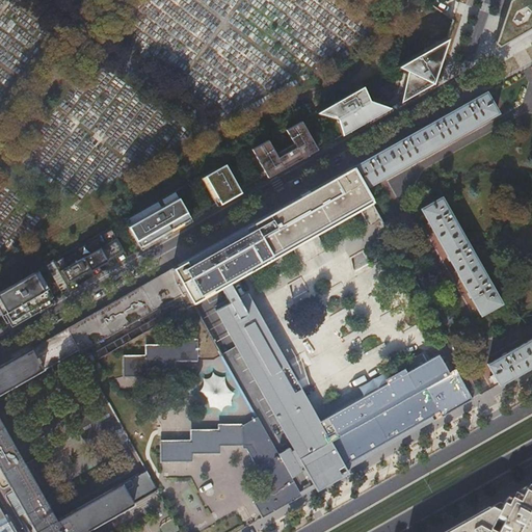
[(494,44),(498,47),(531,27),(531,0),(508,0),(504,12),(494,44)]
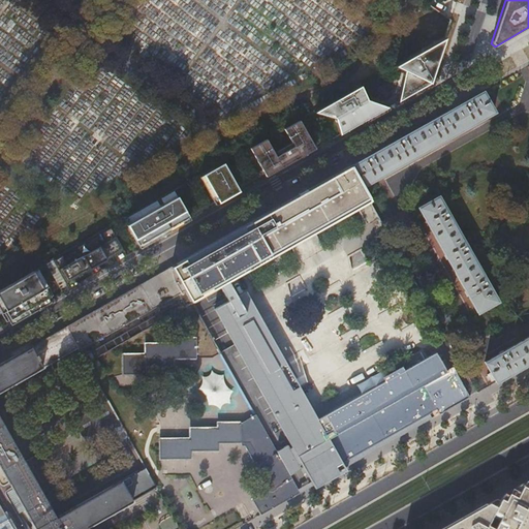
[(430,84),(445,37),(395,66),(404,71),(430,84)]
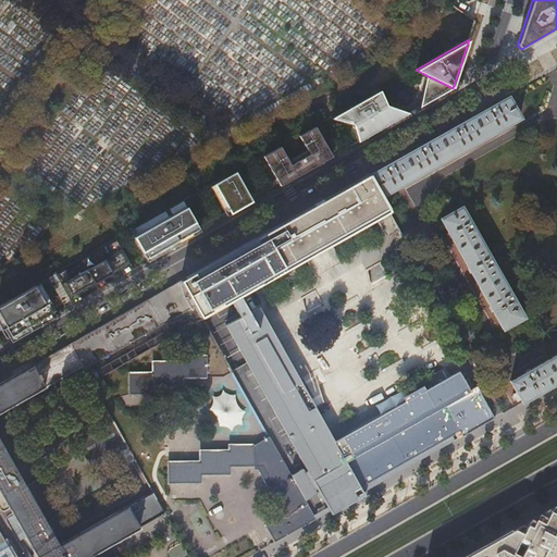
[(453,88),(425,75),(424,85),(430,95),(432,100),(453,88)]
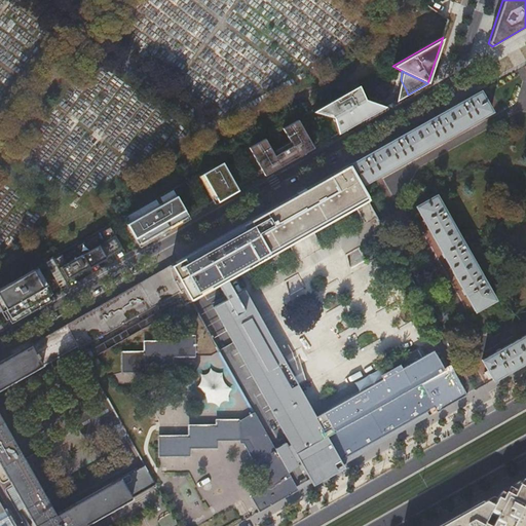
[(333,117),(338,134),(373,114),(365,100),(359,85),(325,104),(333,117)]
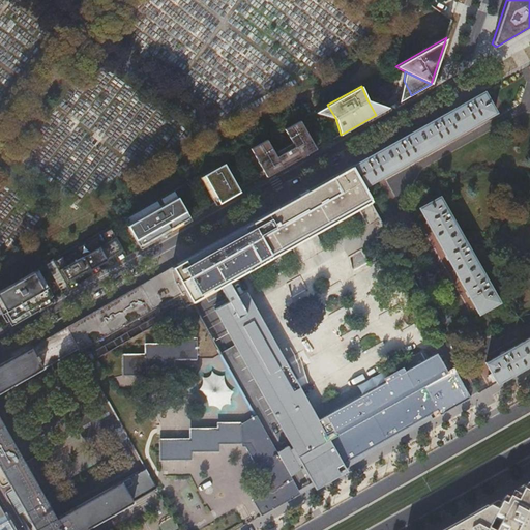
[(483,92),(351,167),(362,187),(496,114),(483,92)]
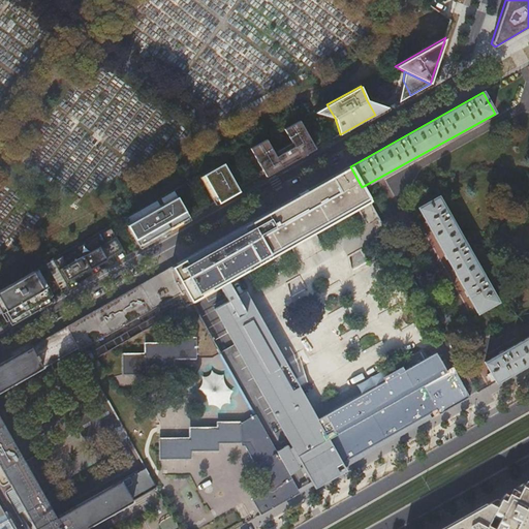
[(315,149),(300,120),(284,129),(293,146),(276,156),(267,139),(250,149),(263,172),(267,177),(315,149)]
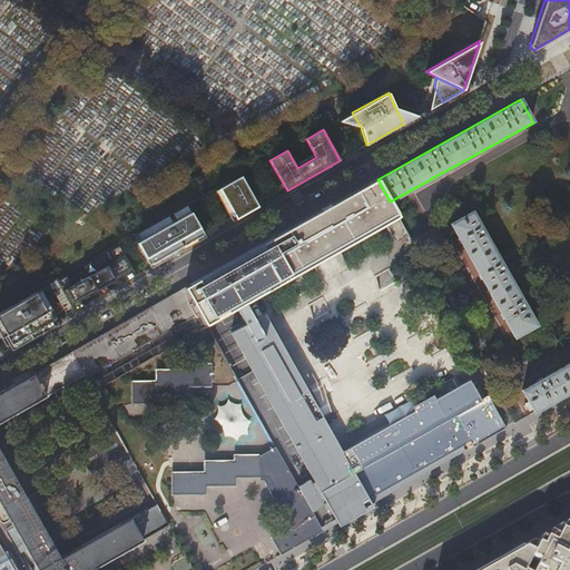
[(236,219),(258,206),(254,198),(242,176),(218,188),(236,219)]
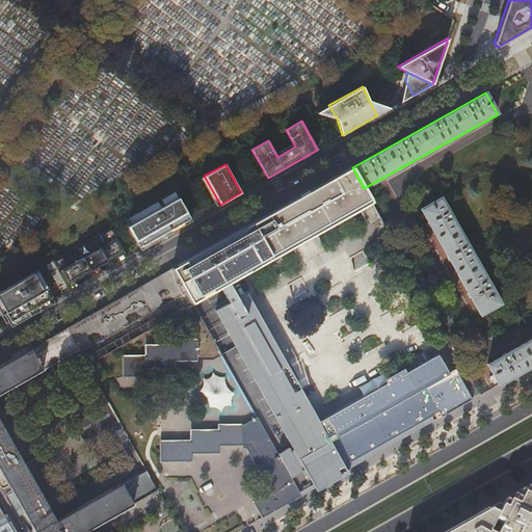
[(372,203),(364,188),(352,167),(203,253),(174,269),(181,283),(187,293),(192,301),(193,303),(221,289),(240,321),(228,328),(283,423),(295,417),(314,450),(285,467),(300,495),(338,473),(337,471),(389,441),(434,415),(437,419),(453,410),(472,399),(456,370),(437,380),(434,373),(427,369),(315,433),(230,284),(372,203)]
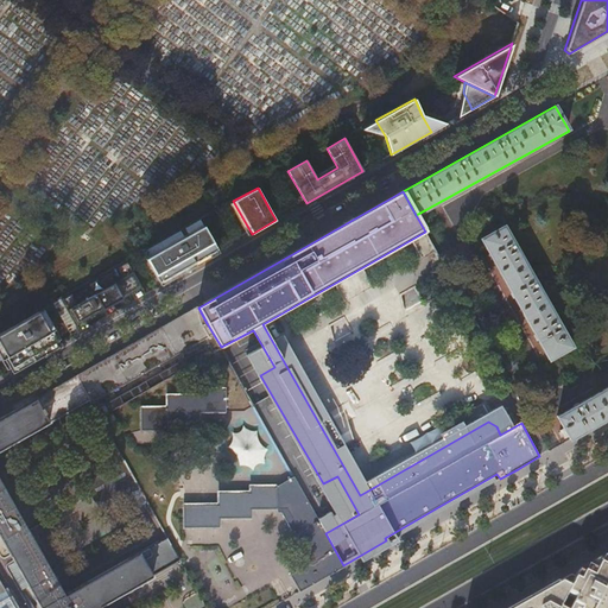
[(184,238),(181,230),(143,253),(159,282),(187,266),(217,249),(201,220),(185,228),(189,234),(184,238)]
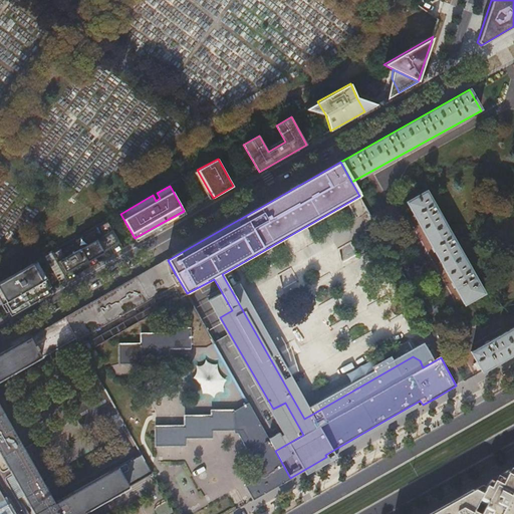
[(407,202),(464,304),(484,293),(426,191),(407,202)]
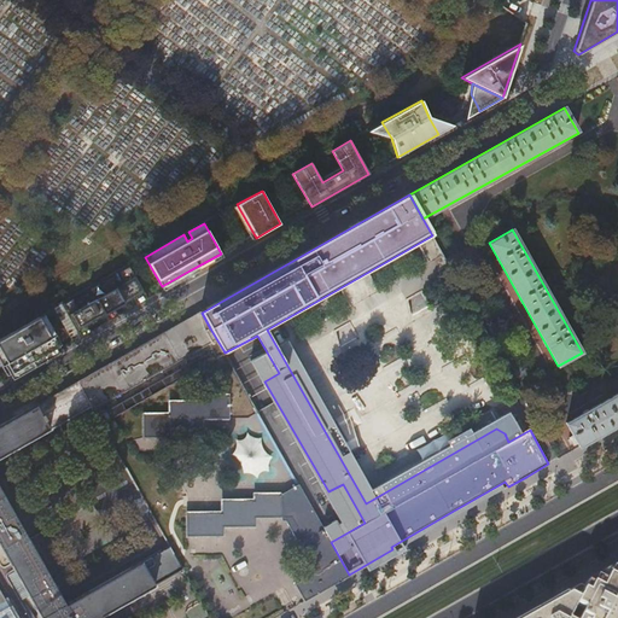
[(149,299),(138,281),(129,266),(118,272),(124,283),(105,293),(99,283),(89,289),(95,298),(77,309),(73,298),(62,304),(81,337),(91,331),(87,325),(97,319),(104,315),(109,321),(118,316),(115,309),(124,303),(133,298),(136,305),(149,299)]
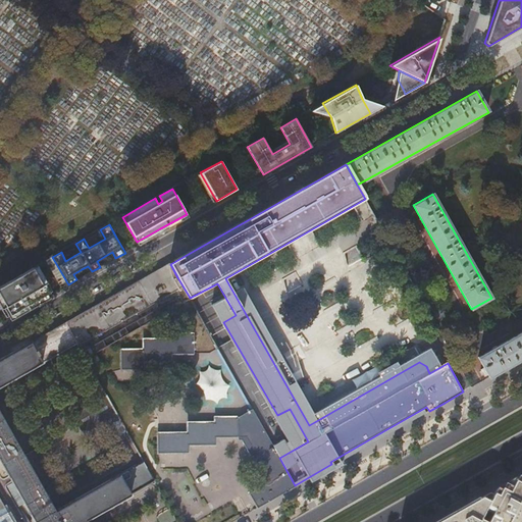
[(80,347),(184,288),(177,277),(170,264),(159,270),(65,323),(77,344),(80,347)]
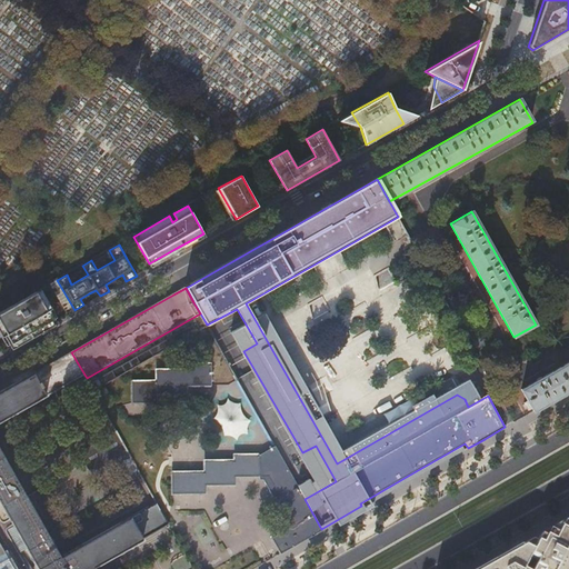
[(51,320),(36,292),(0,312),(0,322),(11,343),(20,338),(51,320)]
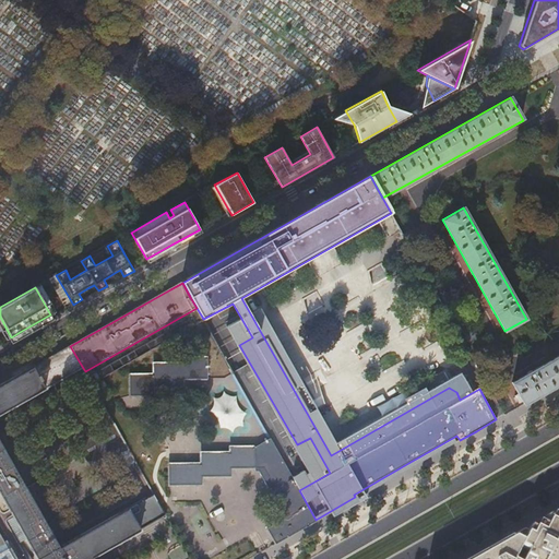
[(204,321),(203,319),(202,317),(90,380),(92,383),(204,321)]
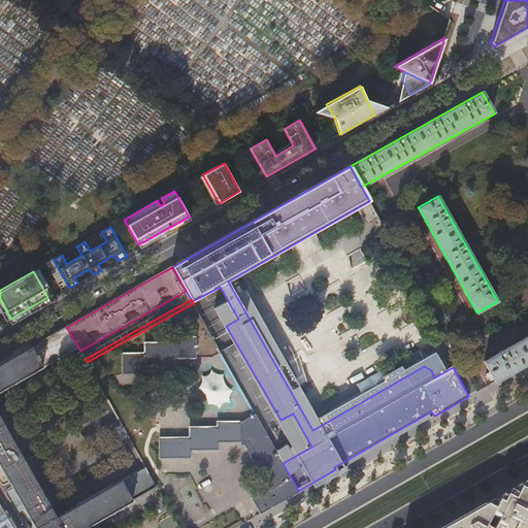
[(205,320),(213,315),(208,304),(199,309),(205,320)]
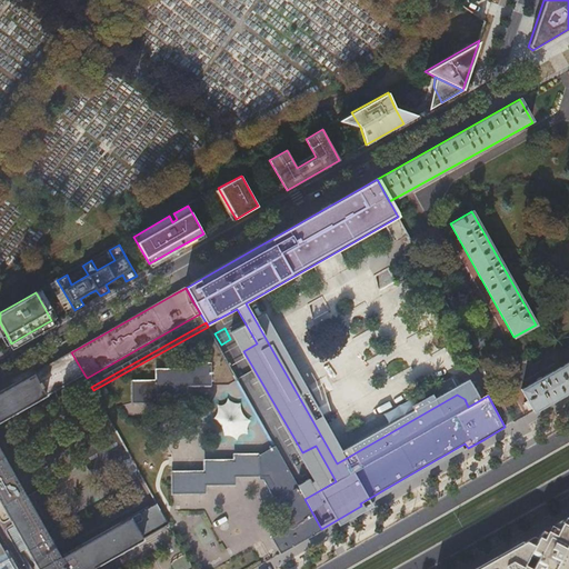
[(231,341),(223,345),(231,365),(240,361),(231,341)]
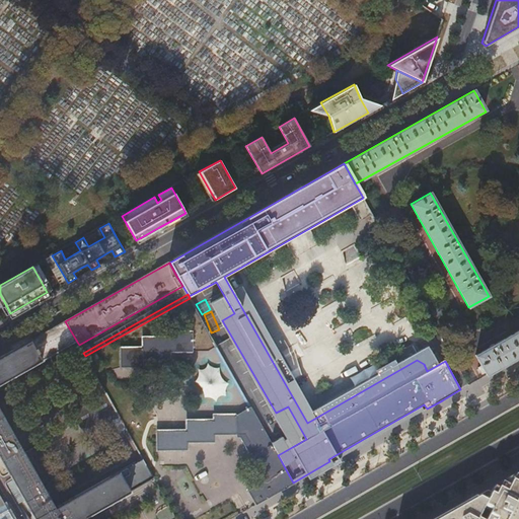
[(77,342),(65,321),(57,325),(0,357),(0,475),(1,476),(3,477),(4,477),(9,474),(34,518),(85,518),(154,478),(143,458),(55,509),(0,412),(0,383),(41,361),(42,362),(77,342)]
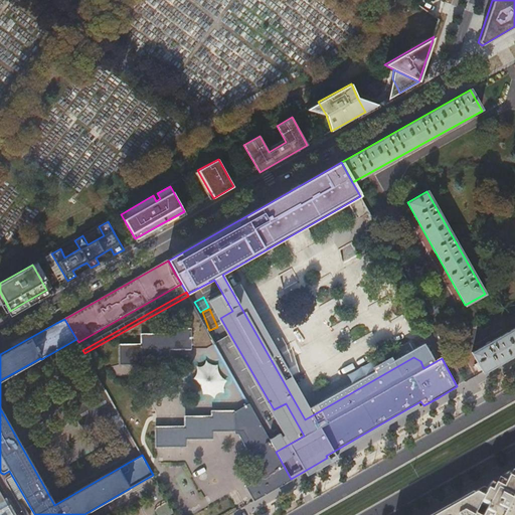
[(481,369),(483,372),(514,353),(514,327),(472,352),(478,363),(474,364),(478,371),(481,369)]
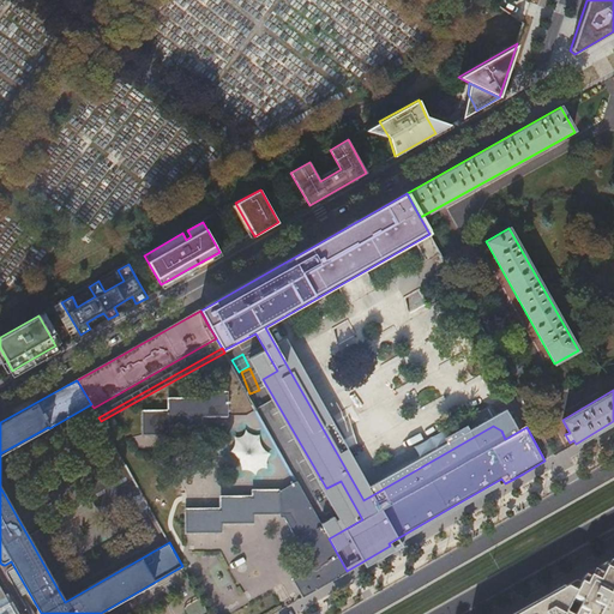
[(142,411),(143,435),(170,435),(169,426),(203,426),(203,416),(229,416),(229,395),(202,393),(202,399),(169,399),(169,413),(142,411)]
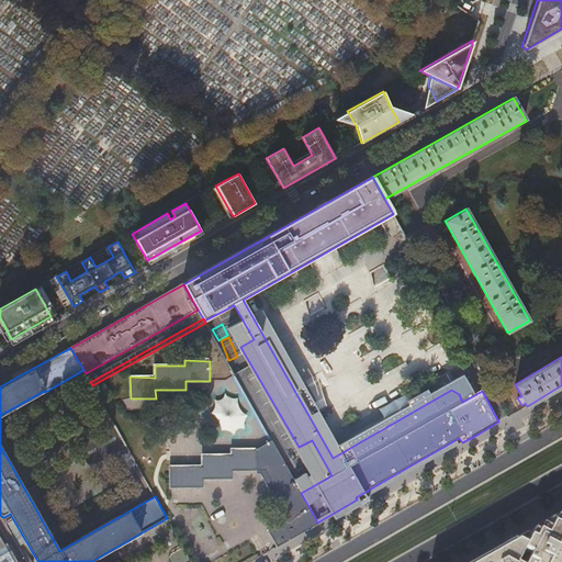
[(218,436),(244,434),(240,396),(215,398),(218,436)]
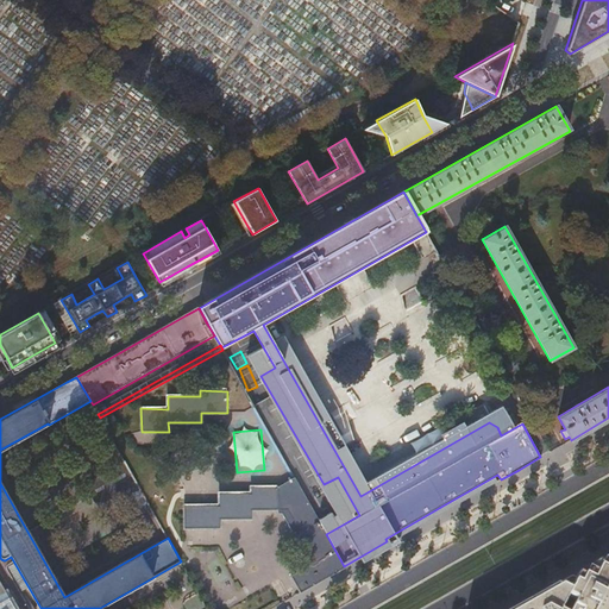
[(409,444),(414,452),(438,439),(434,431),(409,444)]
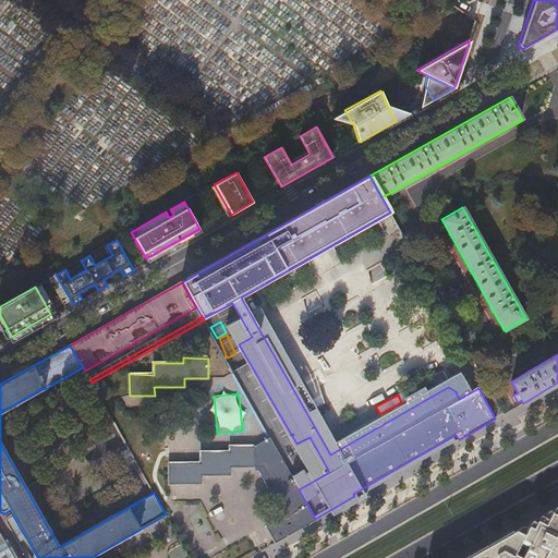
[(114,424),(79,445),(87,460),(88,461),(89,462),(91,461),(92,461),(93,460),(111,450),(125,443),(114,424)]
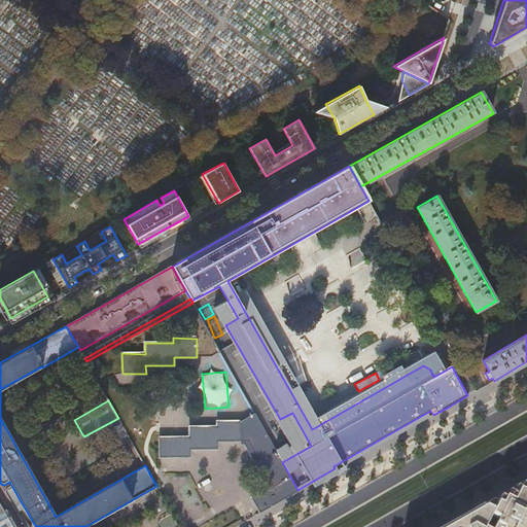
[(297,490),(282,462),(255,415),(241,423),(218,423),(218,428),(190,428),(190,437),(160,437),(160,457),(190,457),(189,450),(217,450),(217,442),(248,443),(275,487),(251,498),(259,514),(273,505),(299,491),(297,490)]
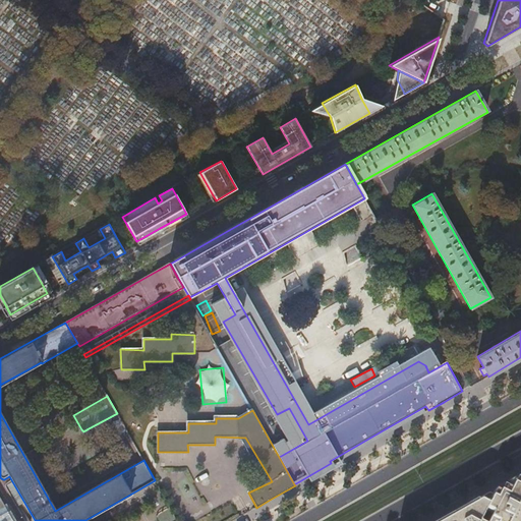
[(72,439),(67,430),(49,442),(55,451),(72,439)]
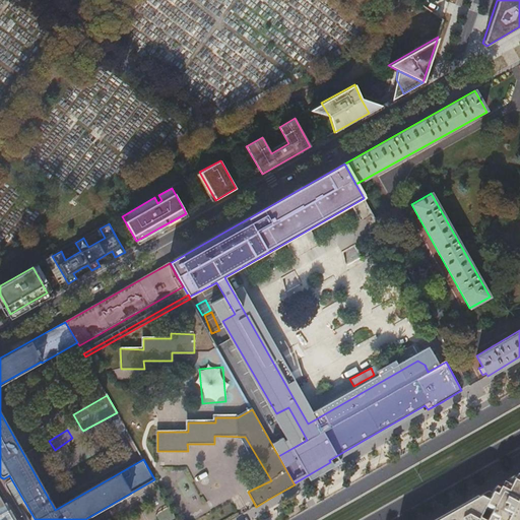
[(519,519),(519,473),(495,489),(478,519),(519,519)]
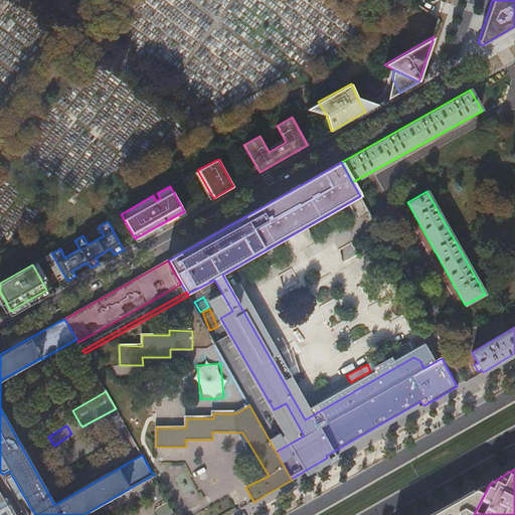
[(437,514),(434,514),(474,514),(490,484),(437,514)]
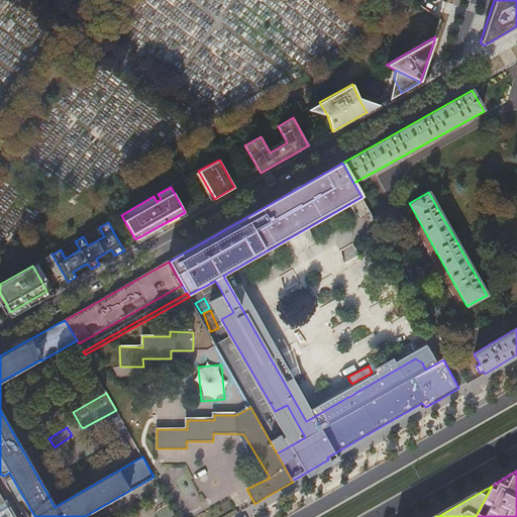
[(0,516),(13,516),(8,508),(5,503),(0,505),(0,516)]
